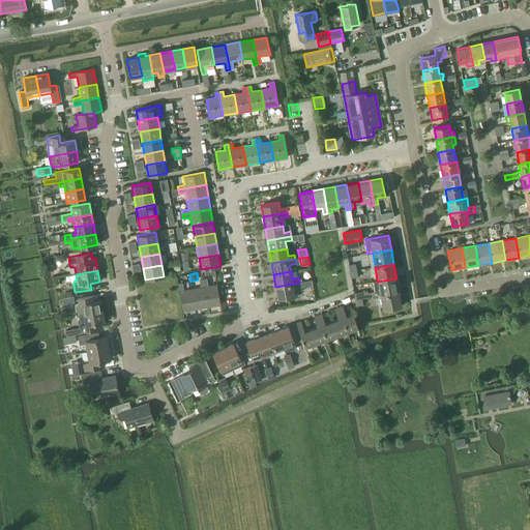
[(208,306),(203,278),(199,280),(200,287),(192,289),(196,310),(208,306)]
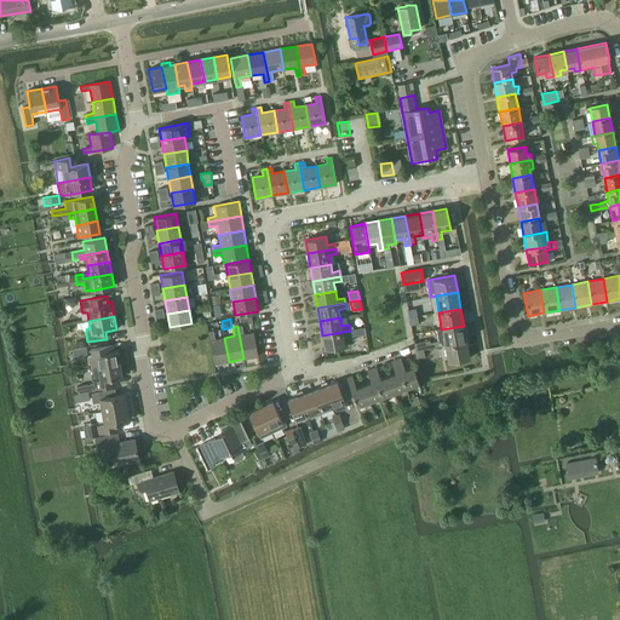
[(237,326),(244,359),(258,356),(253,332),(244,334),(242,326),(237,326)]
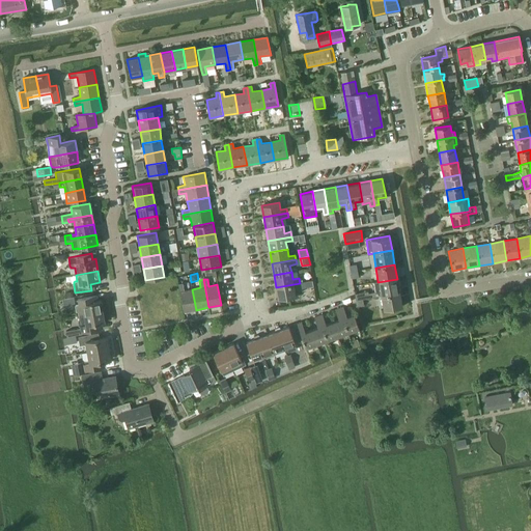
[(381,296),(399,292),(397,279),(378,282),(378,281),(373,282),(375,291),(368,292),(369,298),(381,296)]
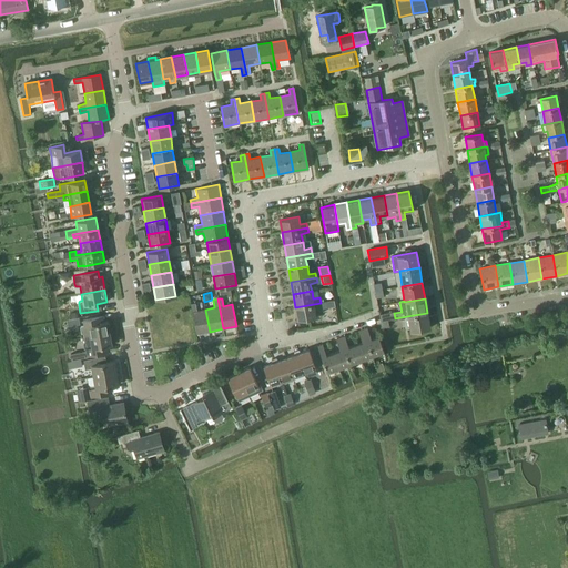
[(195,303),(191,304),(196,334),(210,332),(205,310),(196,311),(195,303)]
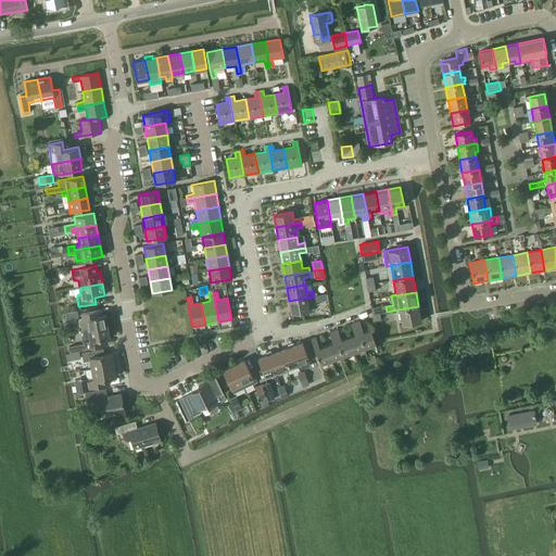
[(315,301),(314,297),(289,301),(291,313),(310,310),(307,302),(315,301)]
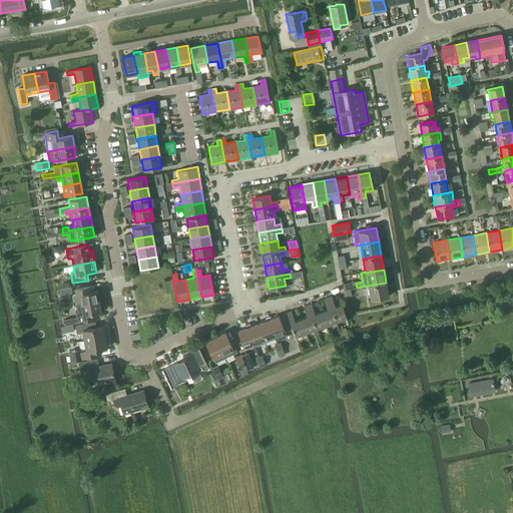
[(356,282),(342,284),(343,290),(351,289),(357,288),(356,283),(356,282)]
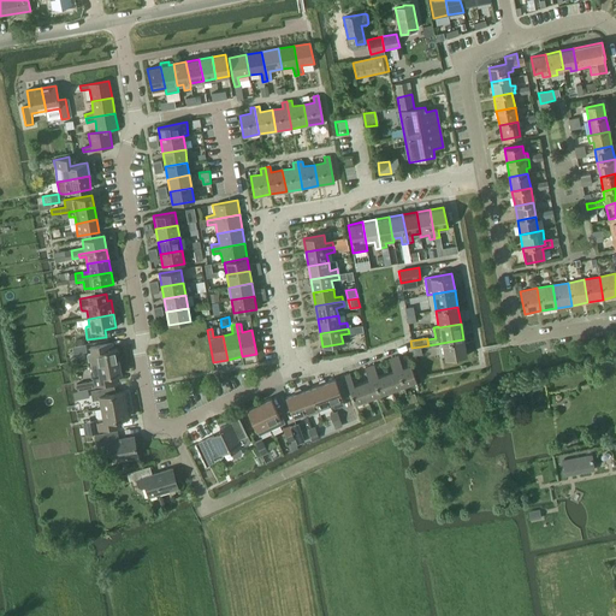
[(442,343),(444,360),(467,356),(463,339),(442,343)]
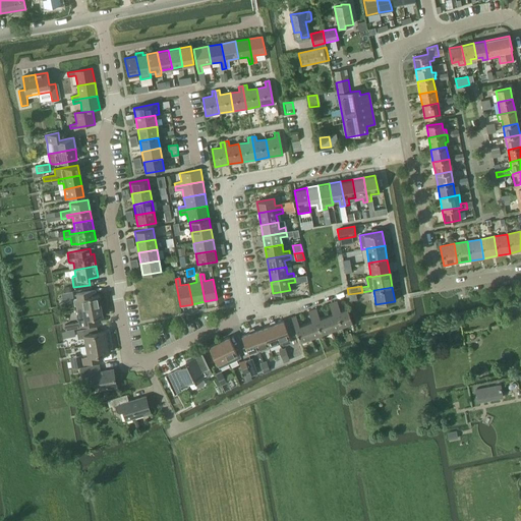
[(74,298),(73,300),(74,304),(76,305),(77,309),(101,305),(99,294),(97,295),(93,295),(92,289),(91,289),(75,292),(76,298),(74,298)]
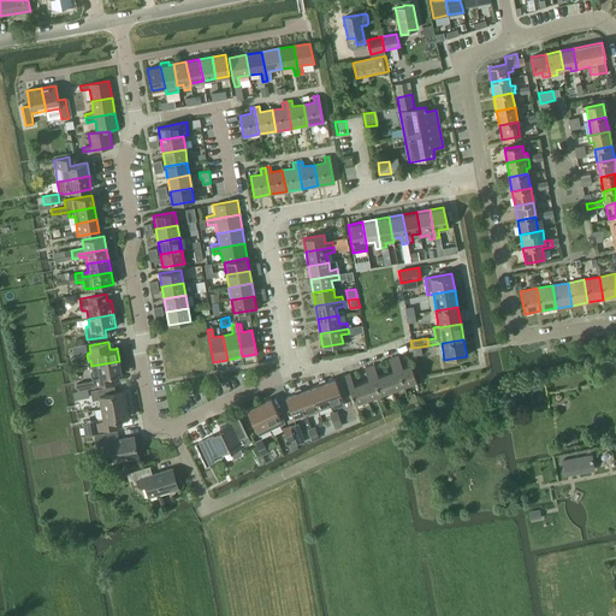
[(422,355),(421,347),(412,348),(414,356),(422,355)]
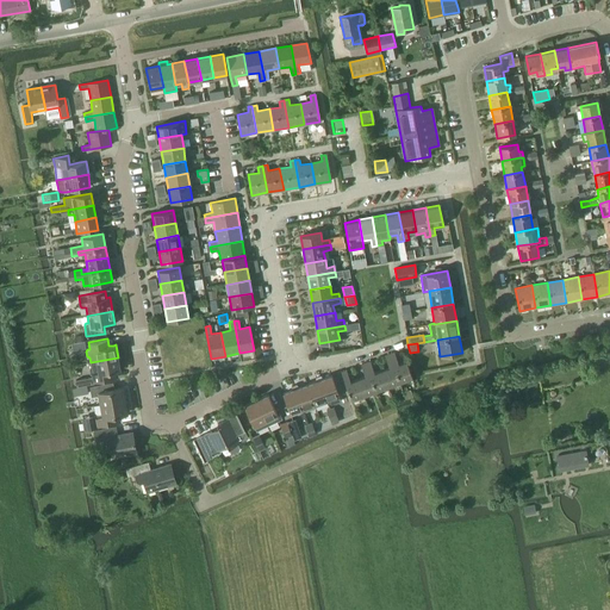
[(381,371),(387,386),(412,378),(406,361),(398,363),(394,353),(385,356),(388,367),(381,371)]
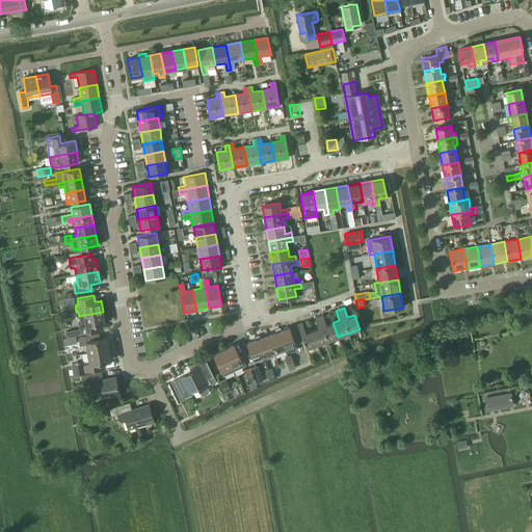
[(79,319),(78,321),(78,325),(81,327),(82,327),(83,333),(100,329),(99,323),(102,323),(105,322),(103,312),(79,316),(79,319)]
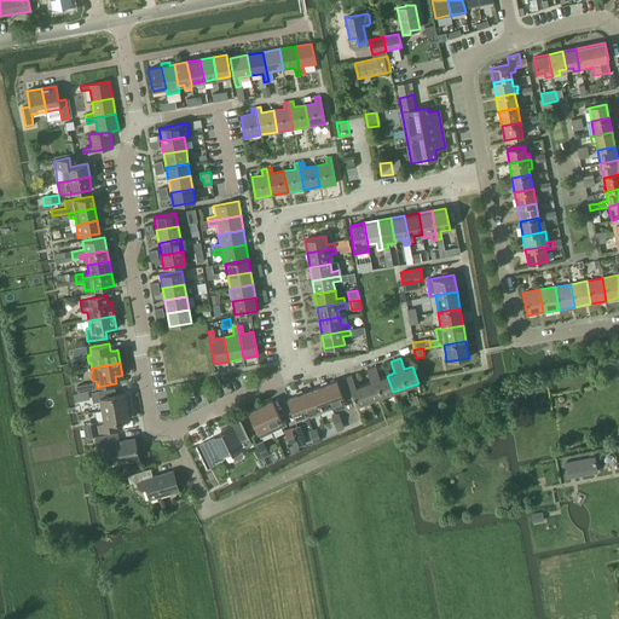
[(393,392),(387,376),(380,379),(376,366),(366,370),(370,382),(363,385),(369,401),(393,392)]
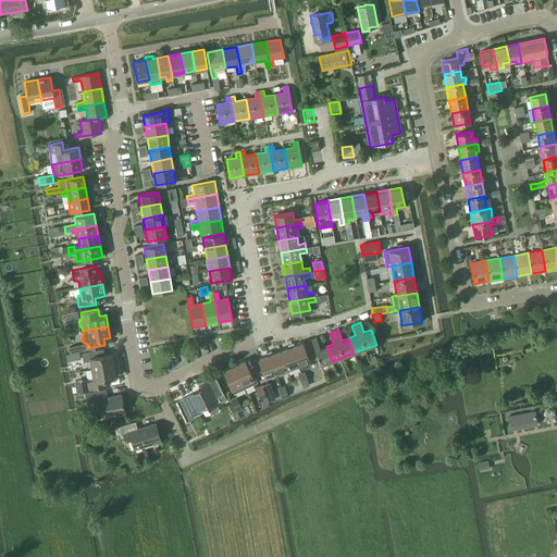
[(321,366),(332,361),(326,346),(320,348),(317,337),(311,339),(321,366)]
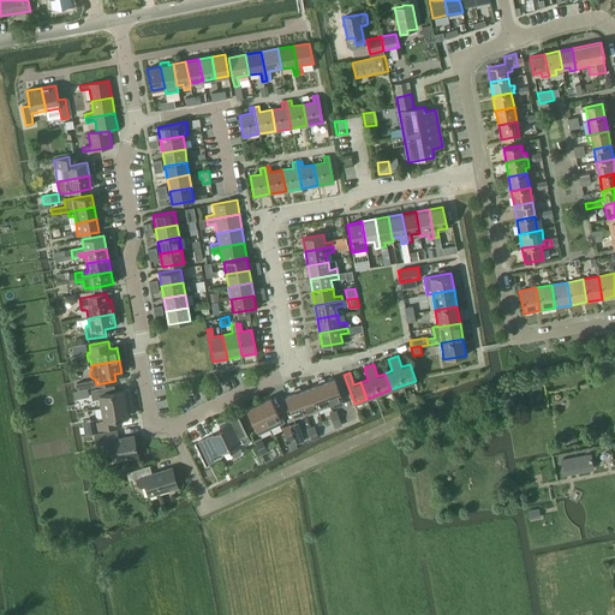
[(323,378),(321,380),(322,383),(332,407),(334,408),(344,404),(342,399),(334,378),(327,381),(323,378)]
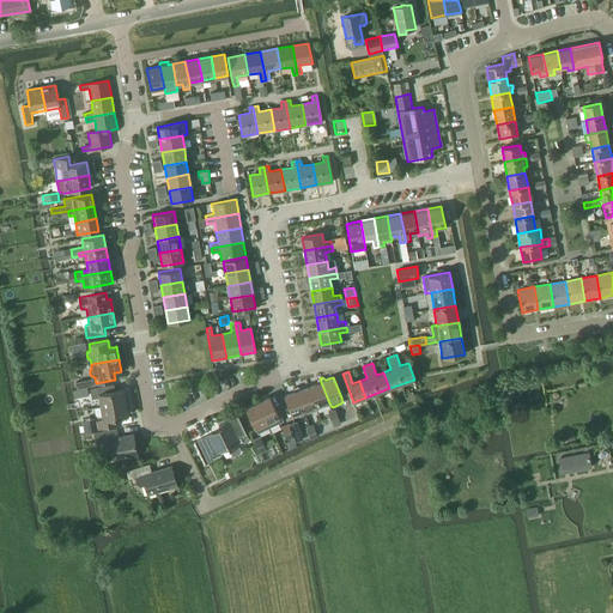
[(317,383),(309,386),(316,407),(328,402),(329,405),(331,406),(321,382),(320,378),(317,380),(317,383)]
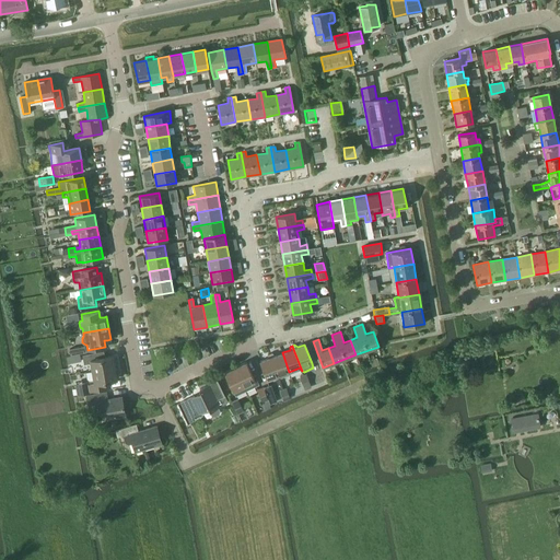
[(90,363),(92,372),(115,368),(113,356),(105,358),(104,351),(89,353),(82,354),(84,364),(90,363)]
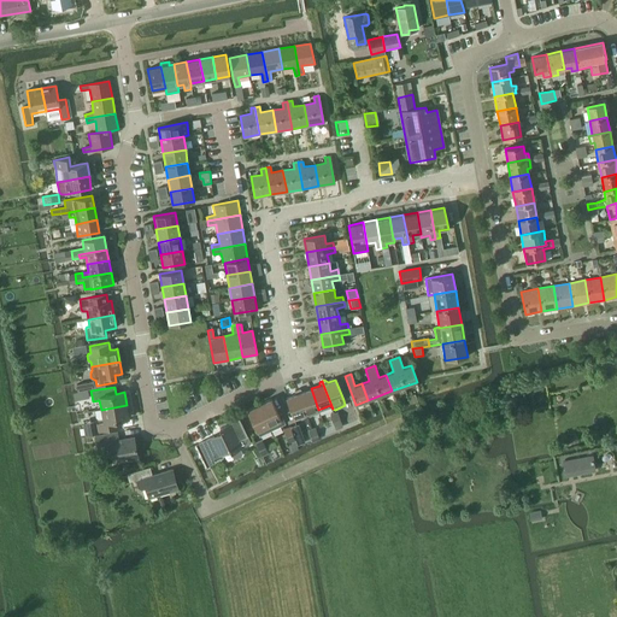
[(300,388),(297,389),(306,415),(318,410),(311,388),(303,392),(300,388)]
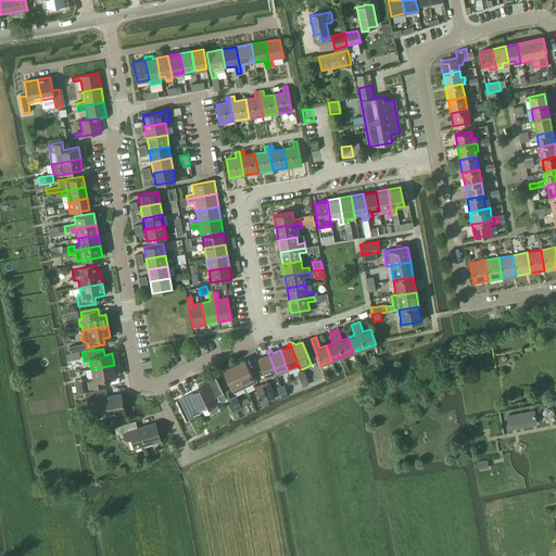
[(276,374),(267,351),(266,352),(266,355),(257,358),(265,377),(276,374)]
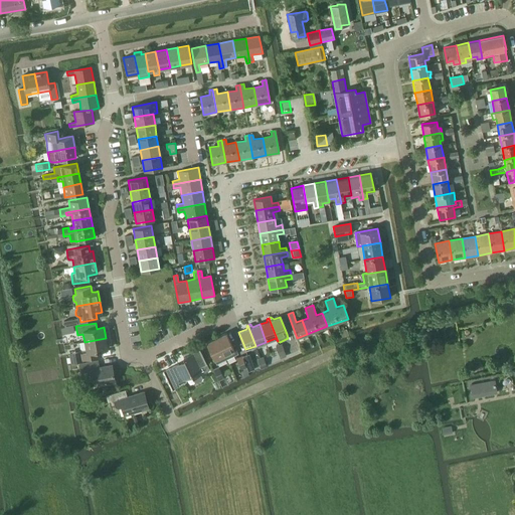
[(342,337),(349,335),(347,329),(340,331),(342,337)]
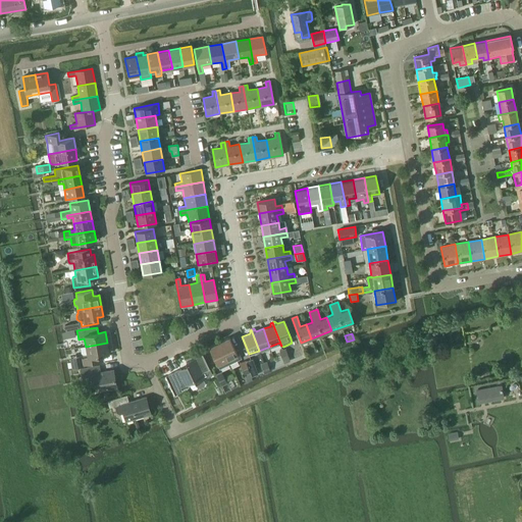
[(227,361),(229,365),(242,359),(240,355),(238,356),(229,337),(219,343),(227,360),(227,361)]
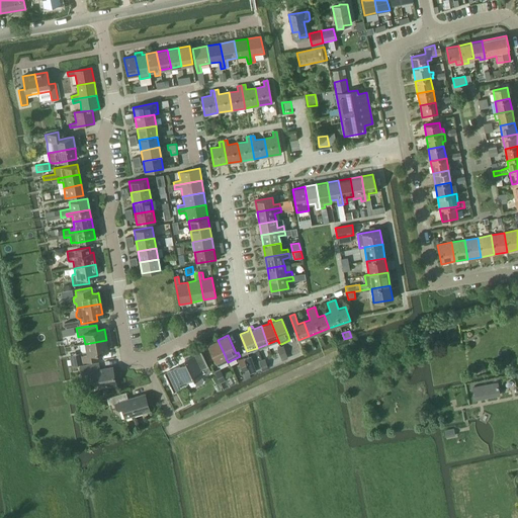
[(108,351),(108,350),(106,340),(85,344),(86,351),(81,352),(83,361),(102,358),(101,352),(108,351)]
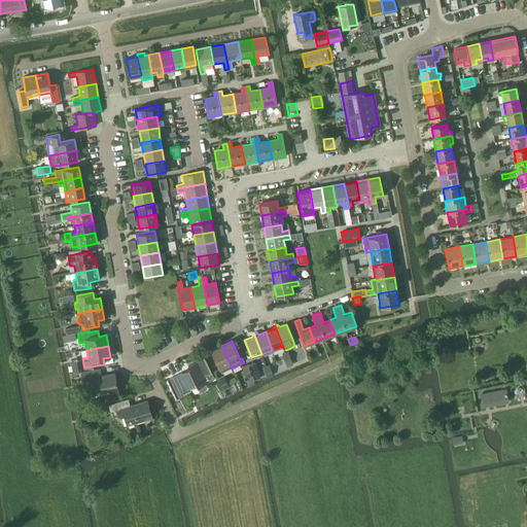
[(230,364),(230,363),(221,346),(211,350),(221,373),(232,369),(230,364)]
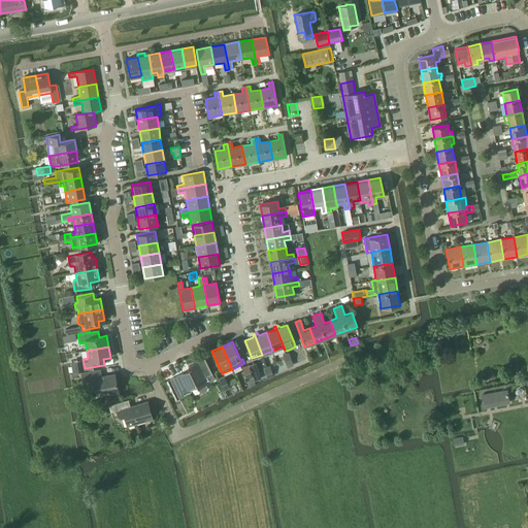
[(293,363),(291,357),(284,360),(286,365),(293,363)]
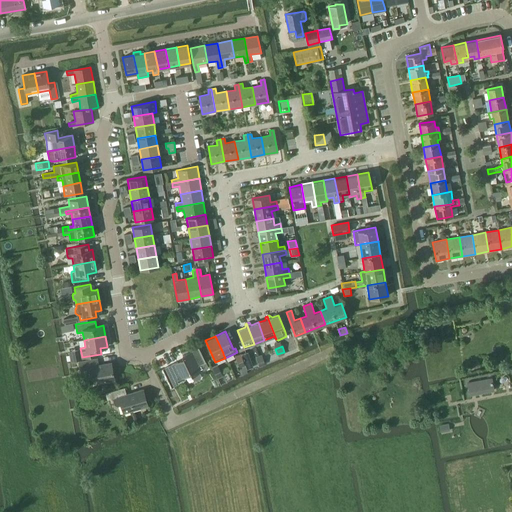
[(82,359),(82,357),(80,348),(69,350),(71,361),(82,359)]
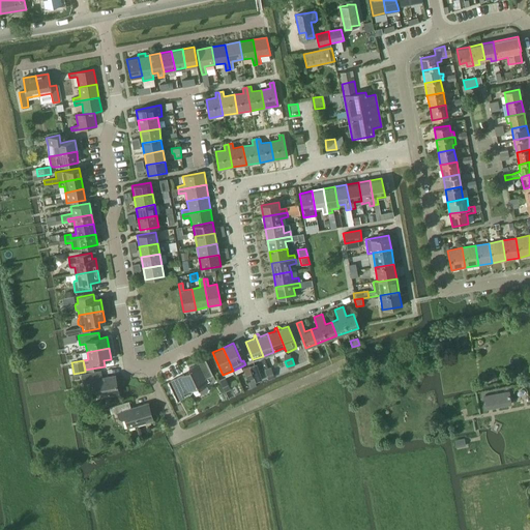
[(184,376),(169,383),(178,401),(184,398),(183,394),(190,390),(192,388),(196,386),(198,387),(199,390),(200,393),(203,394),(207,392),(208,389),(206,386),(208,385),(205,379),(210,377),(206,366),(204,362),(187,371),(188,373),(189,374),(187,378),(185,377),(184,376)]
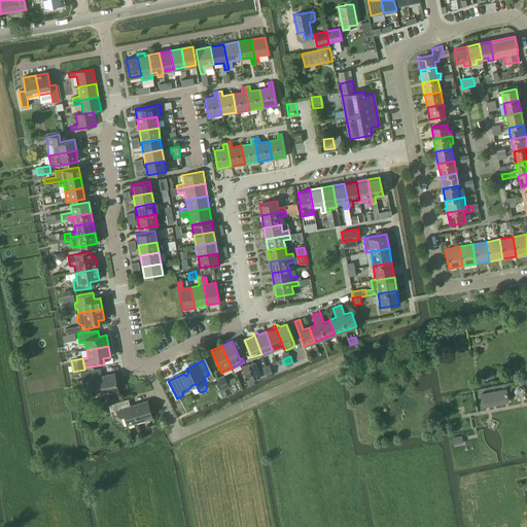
[(246,379),(252,377),(248,364),(242,366),(246,379)]
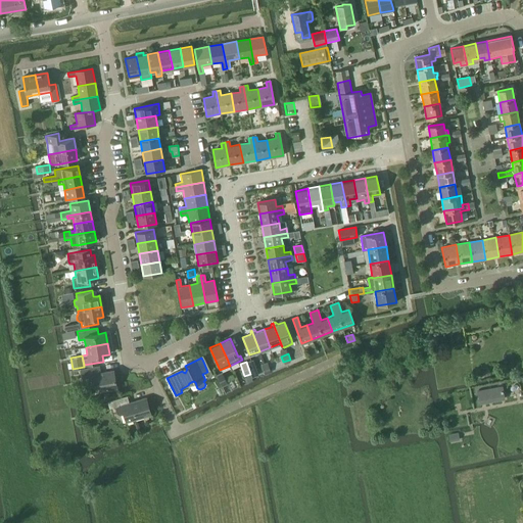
[(116,387),(113,371),(100,373),(99,367),(81,370),(83,381),(94,379),(96,391),(116,387)]
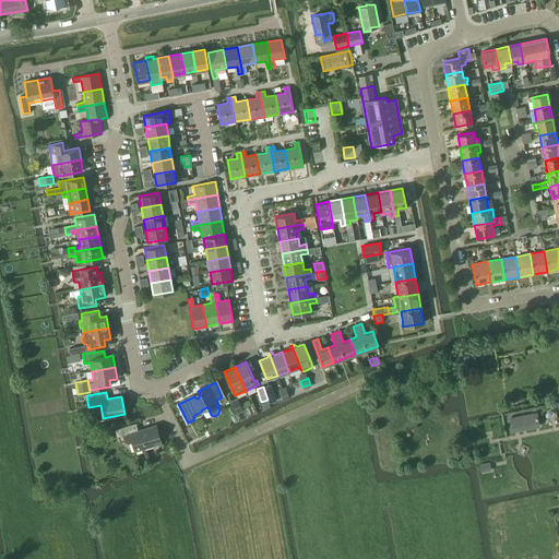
[(237,397),(232,401),(237,414),(244,411),(237,397)]
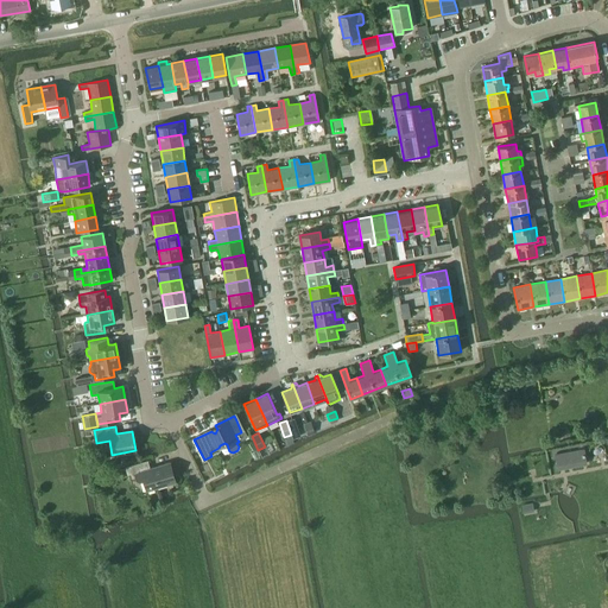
[(571,453),(561,455),(561,463),(572,461),(571,453)]
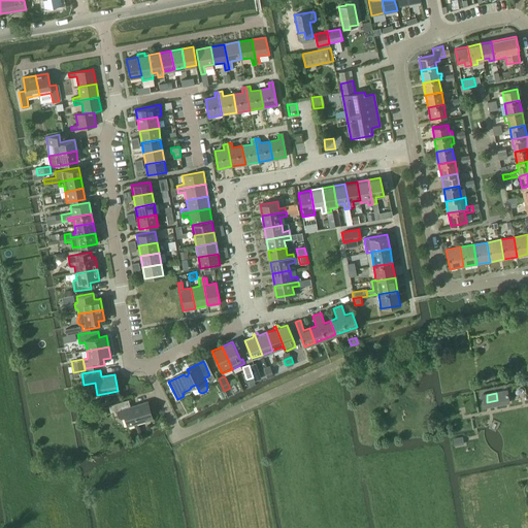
[(121,419),(125,418),(127,426),(153,419),(147,401),(130,406),(128,399),(108,405),(110,414),(116,411),(118,417),(121,419)]
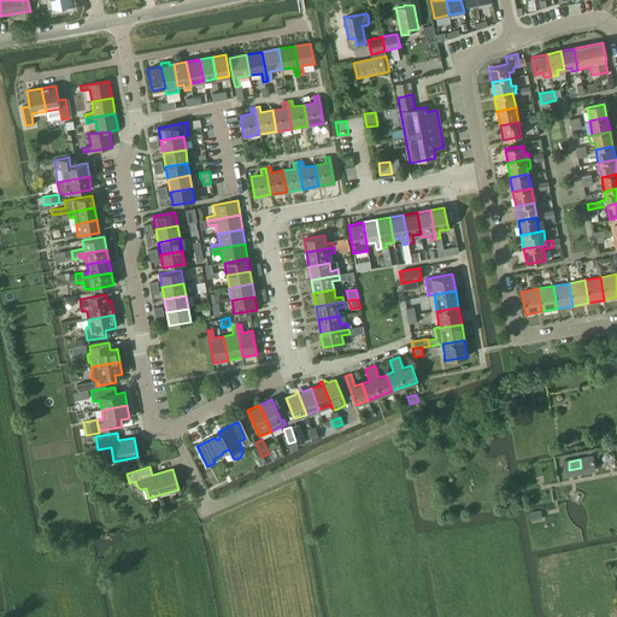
[(541,519),(540,511),(529,512),(530,522),(541,519)]
